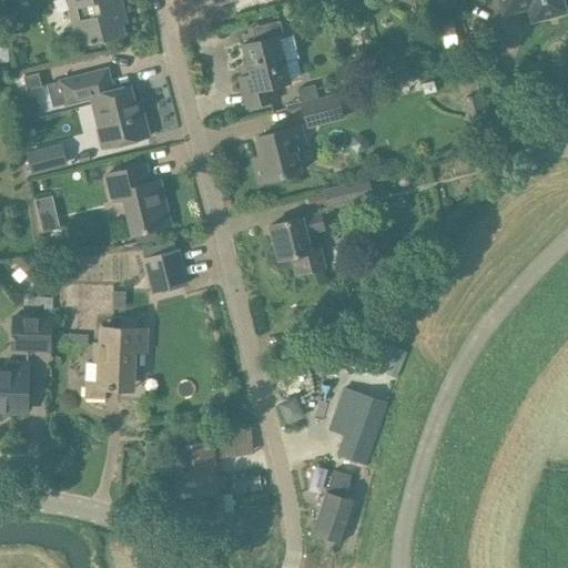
[(123,36),(113,0),(73,0),(84,46),(123,36)]
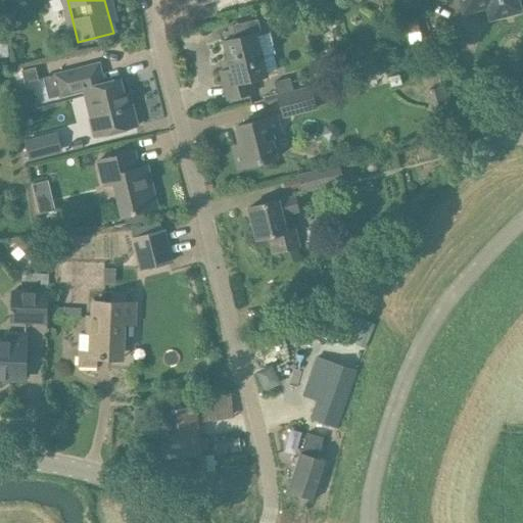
[(445,0),(446,1),(449,0),(459,0),(463,13),(486,7),(490,20),(521,11),(518,0),(445,0)]
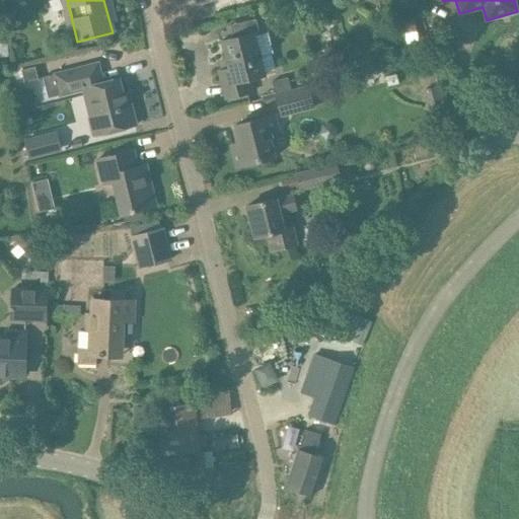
[(228,70),(218,72),(225,99),(244,94),(252,92),(249,79),(267,75),(262,56),(273,53),(264,17),(256,19),(250,21),(253,33),(241,36),(221,42),(228,70)]
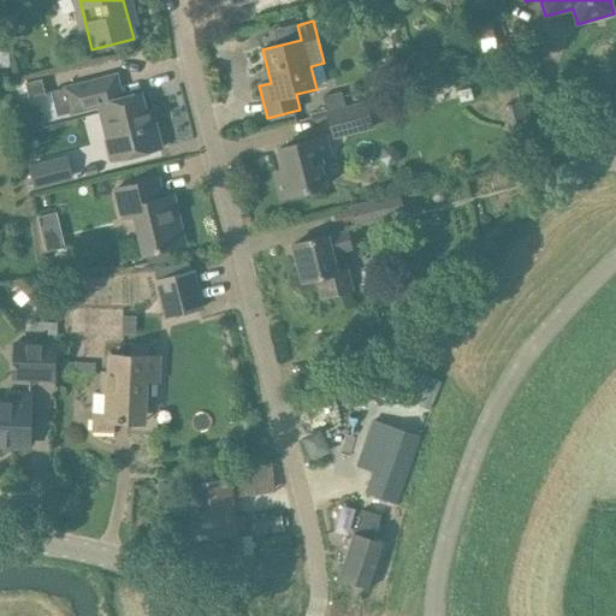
[(52,92),(58,116),(100,105),(108,138),(106,138),(112,161),(161,148),(154,122),(148,123),(141,94),(117,100),(111,78),(117,77),(116,76),(52,92)]
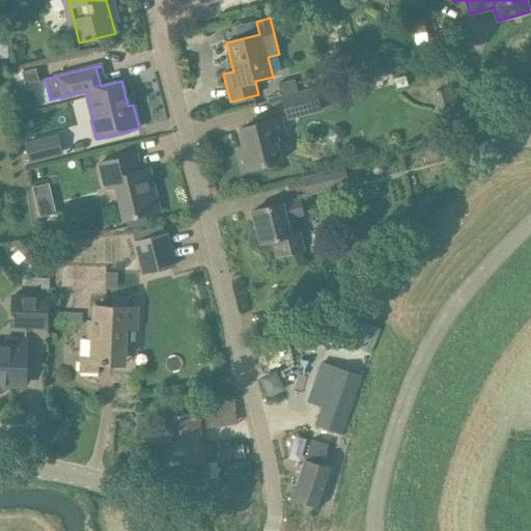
[(33,67),(22,70),(25,84),(39,80),(37,74),(36,66),(33,67)]
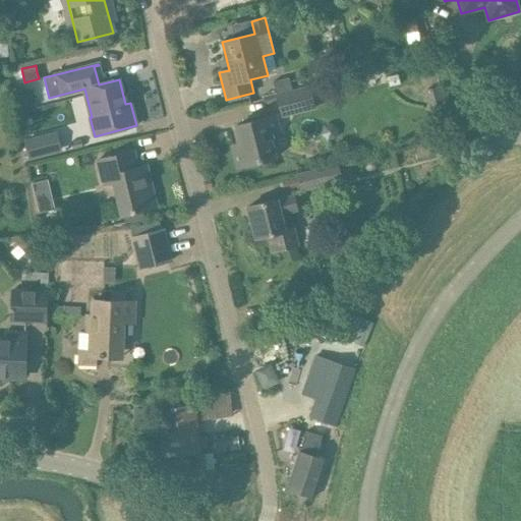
[(292,91),(289,77),(274,81),(277,94),(277,95),(292,91)]
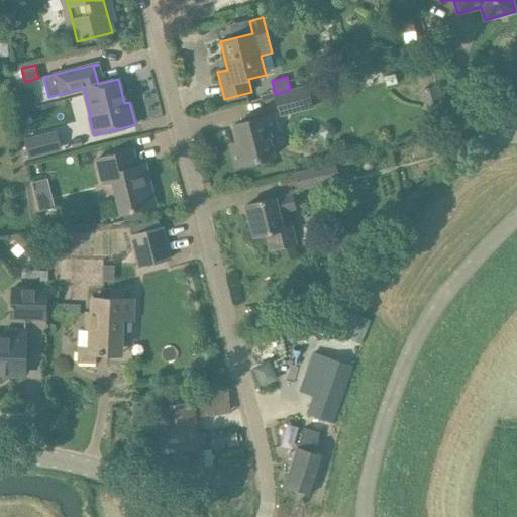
[(447,119),(437,86),(422,90),(432,124),(447,119)]
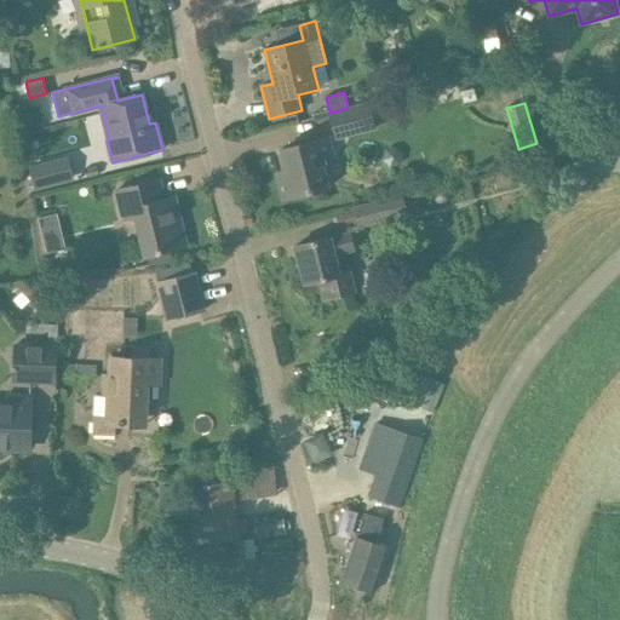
[(375,128),(369,105),(348,110),(348,108),(329,113),(336,138),(375,128)]
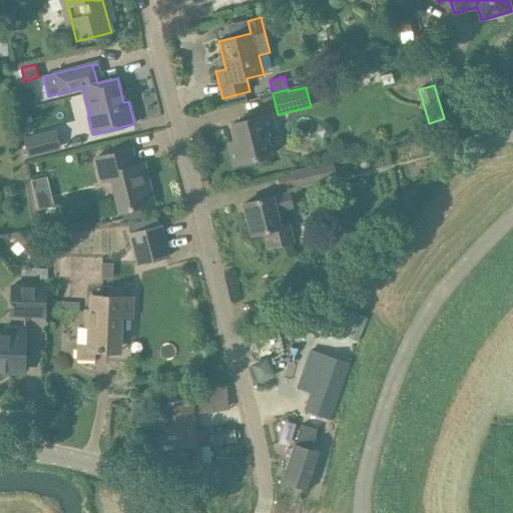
[(276,128),(272,114),(232,124),(238,146),(229,148),(233,165),(253,160),(272,155),(266,131),(276,128)]
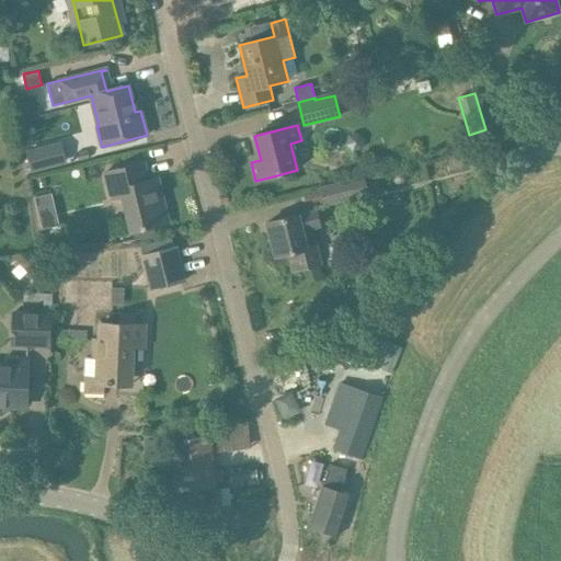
[(48,145),(27,150),(32,170),(54,164),(48,145)]
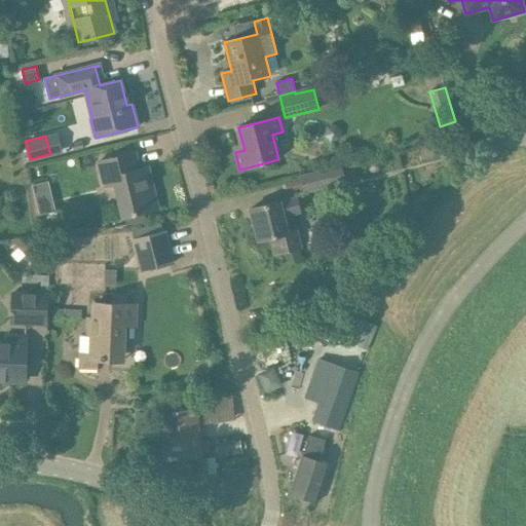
[(115,157),(99,161),(105,186),(116,184),(124,218),(138,214),(157,210),(153,190),(148,192),(142,168),(139,170),(135,153),(115,157)]
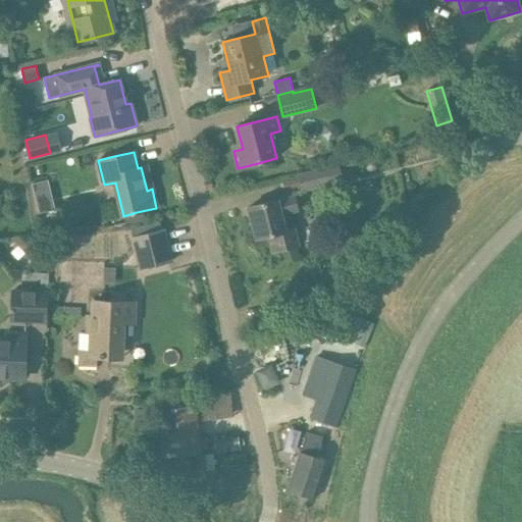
[(45,181),(32,185),(35,194),(47,191),(45,181)]
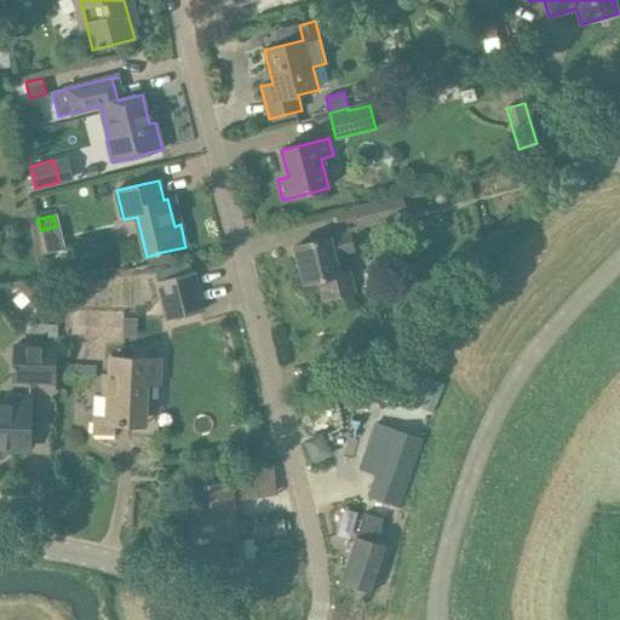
[(356,252),(351,233),(294,247),(304,285),(319,281),(323,300),(356,293),(351,273),(343,275),(337,257),(356,252)]
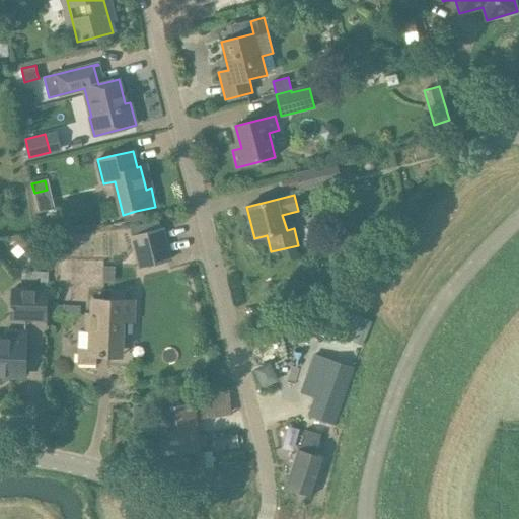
[(170,261),(162,228),(132,236),(140,268),(170,261)]
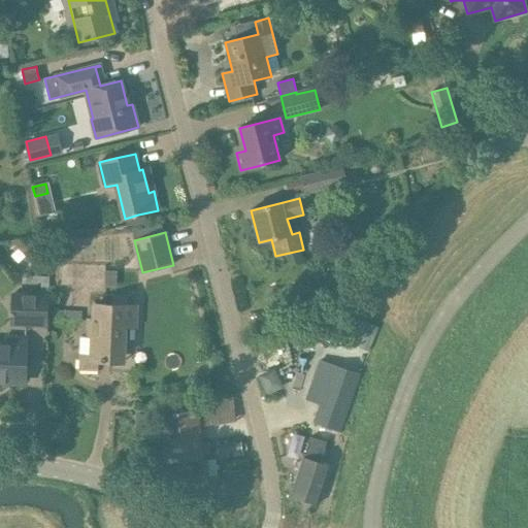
[(19,250),(25,255),(33,253),(36,245),(30,239),(22,241),(19,250)]
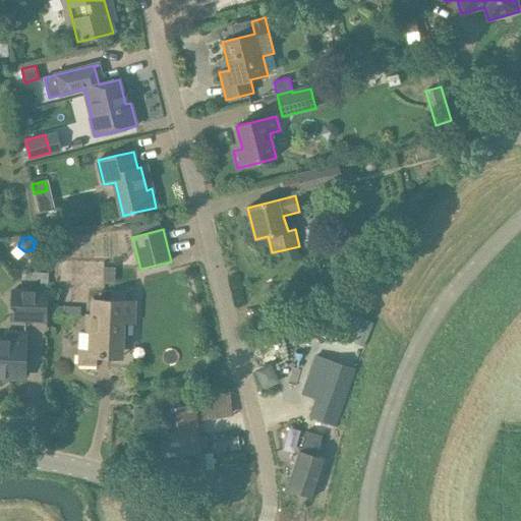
[(31,273),(31,279),(42,279),(41,289),(22,288),(22,291),(16,291),(12,290),(9,321),(14,321),(45,324),(48,293),(47,293),(48,274),(31,273)]
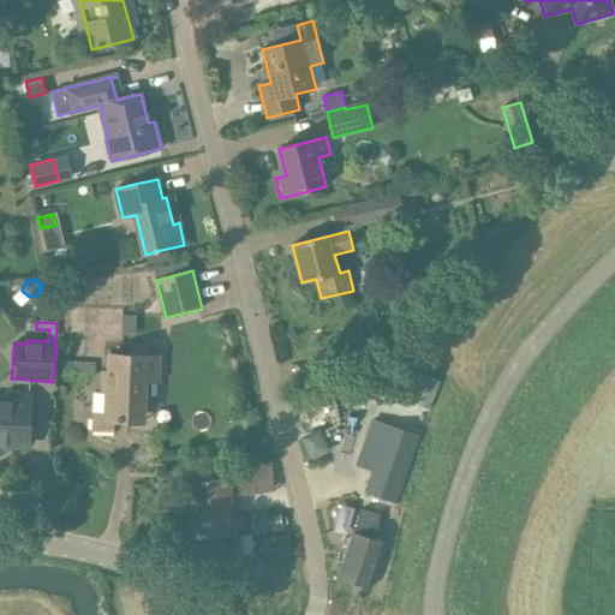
[(148,357),(107,354),(106,371),(101,371),(100,393),(96,393),(94,430),(117,431),(118,421),(129,422),(129,415),(145,416),(145,395),(156,396),(159,357),(148,357)]
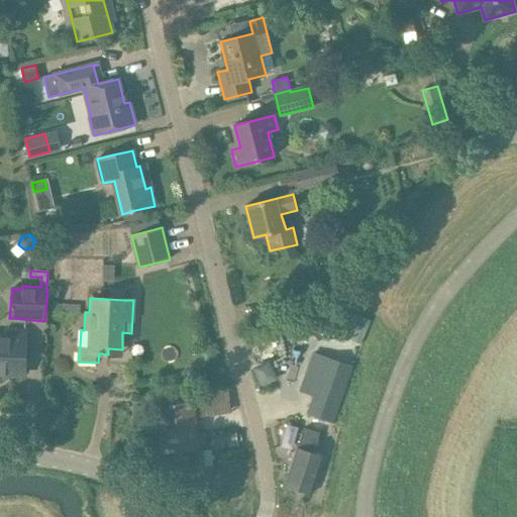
[(26,332),(6,331),(6,339),(0,338),(0,374),(24,375),(26,332)]
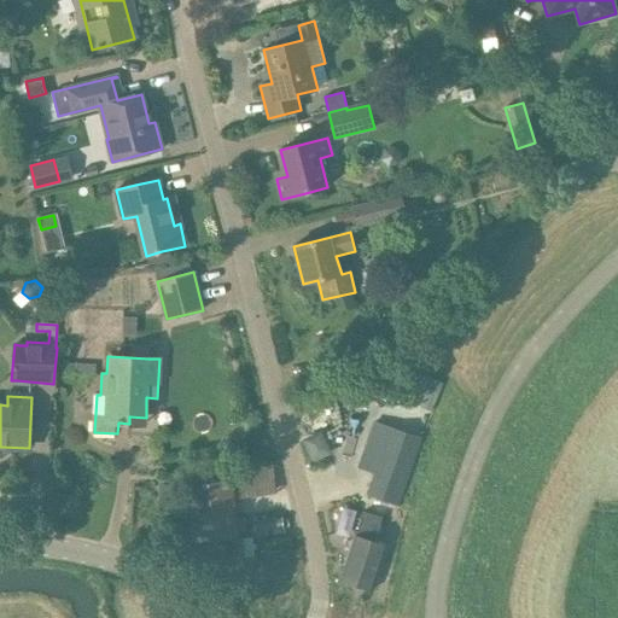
[(360,470),(374,474),(385,441),(417,453),(420,441),(374,425),(360,470)]
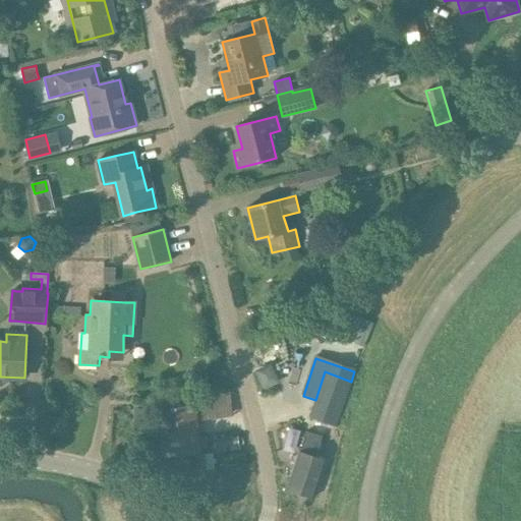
[(277,382),(270,366),(257,371),(265,387),(277,382)]
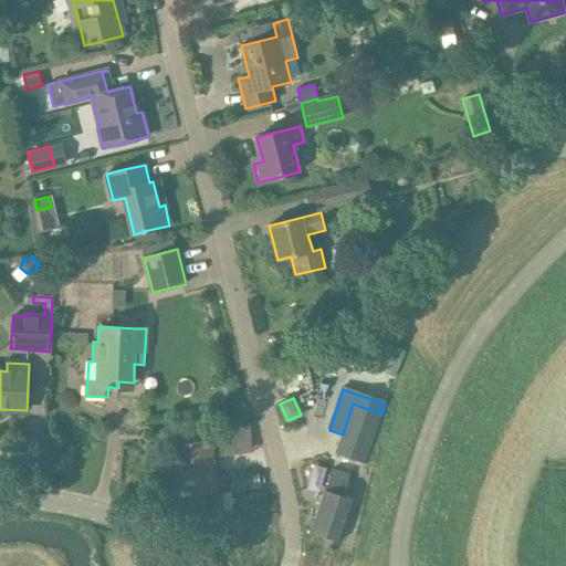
[(367,456),(381,415),(353,404),(343,435),(339,446),(367,456)]
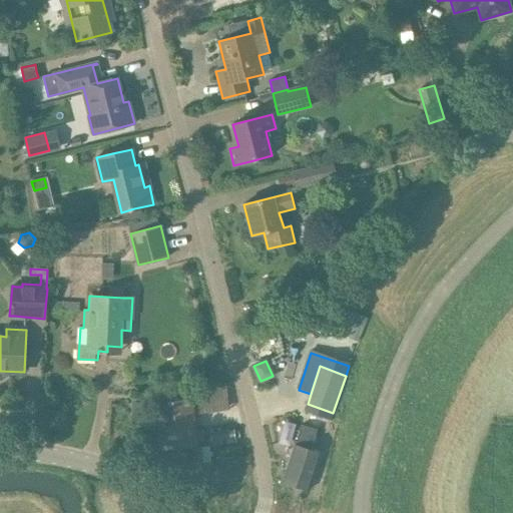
[(194,412),(227,410),(226,392),(194,394),(194,412)]
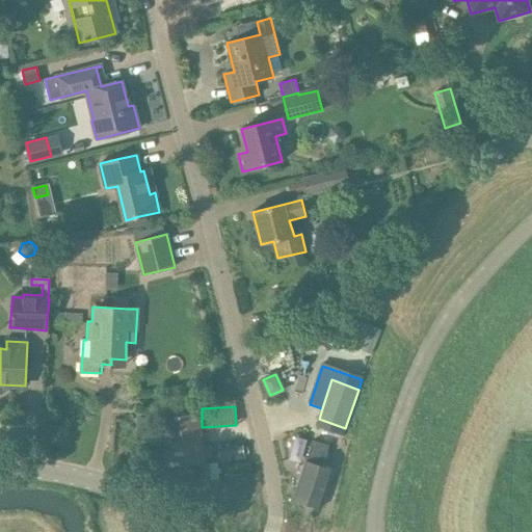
[(201,409),(173,411),(177,462),(204,460),(201,409)]
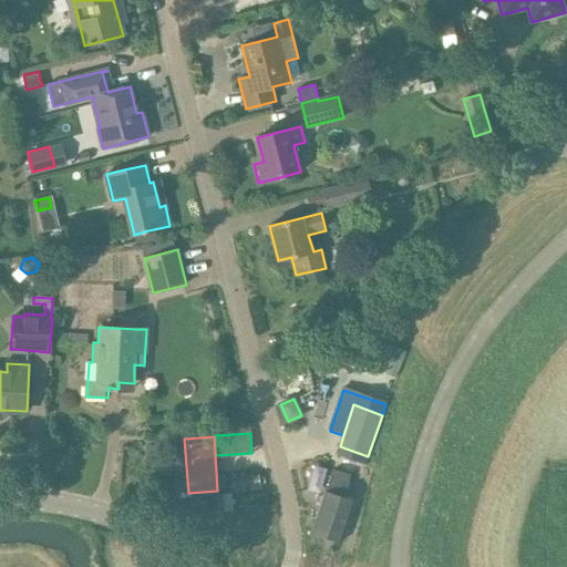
[(342,542),(356,501),(343,496),(351,475),(333,468),(312,533),(342,542)]
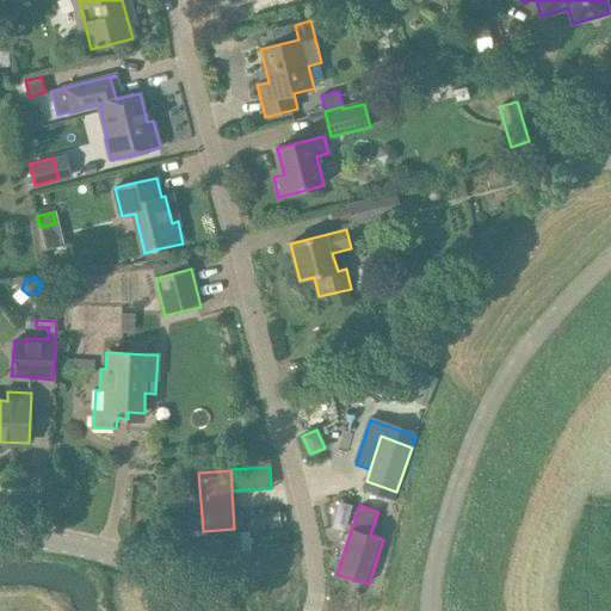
[(254,525),(282,523),(281,514),(253,518),(254,525)]
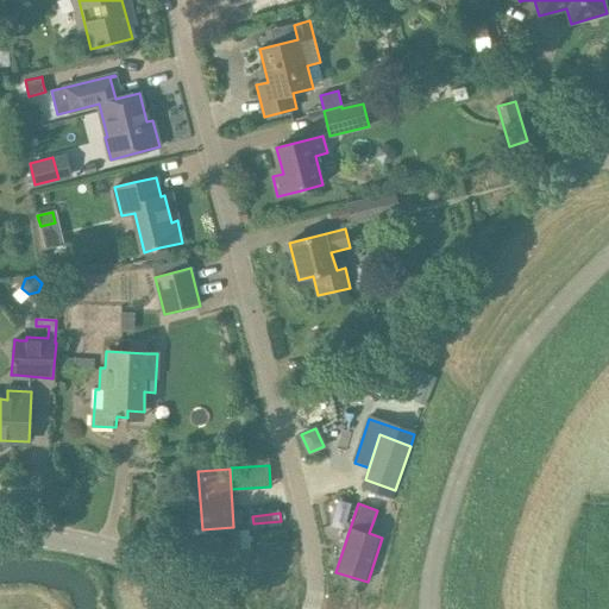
[(228,531),(231,550),(242,548),(239,529),(228,531)]
